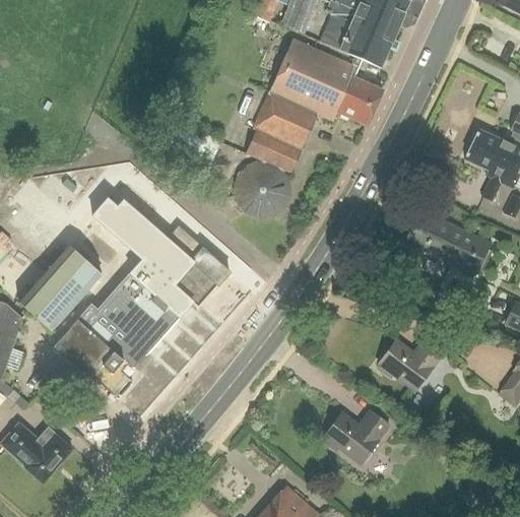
[(278,2),(274,0),(258,0),(251,14),(268,23),(278,2)]
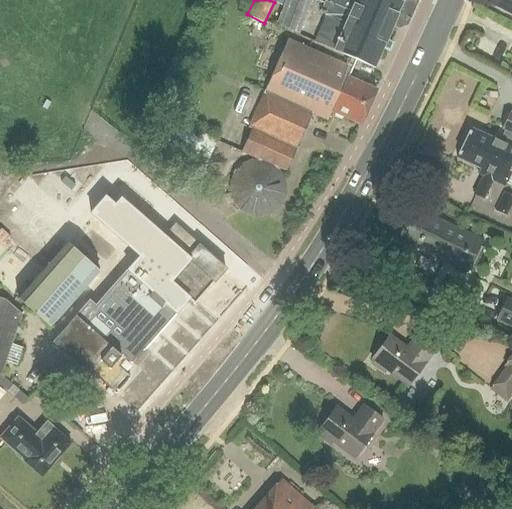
[(285,0),(277,22),(299,31),(311,0),(285,0)]
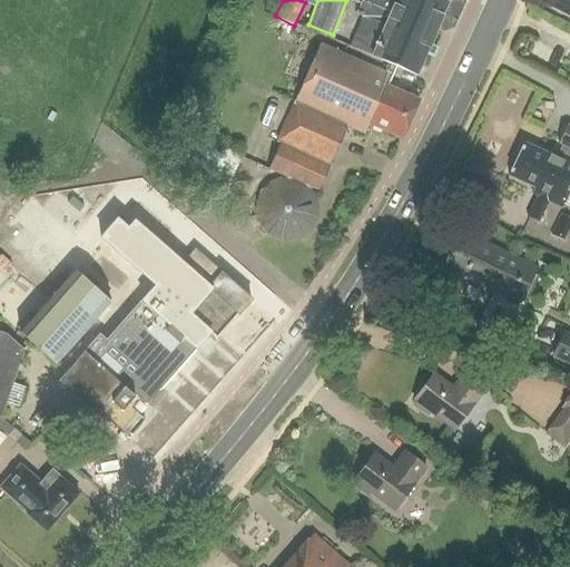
[(353,39),(375,48),(374,52),(389,58),(387,59),(399,64),(418,72),(436,27),(444,30),(454,26),(464,3),(463,0),(364,0),(361,8),(365,11),(353,39)]
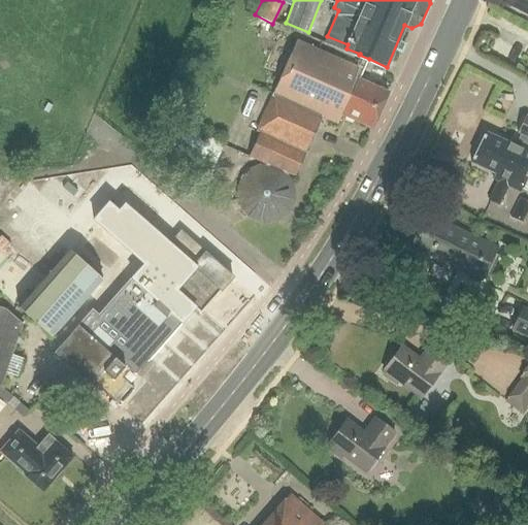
[(518,0),(515,5),(527,11),(527,0),(518,0)]
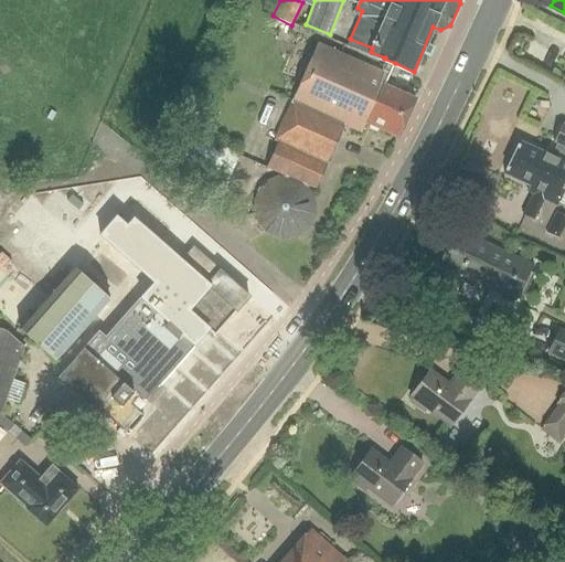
[(395,63),(384,59),(381,66),(320,40),(277,137),(281,139),(270,163),(288,173),(281,175),(277,177),(270,179),(267,182),(263,187),(258,194),(257,203),(257,211),(258,215),(262,223),(265,228),(269,232),(277,235),(283,237),(290,236),(298,235),(304,232),(309,228),(313,221),(317,212),(317,205),(316,199),(313,191),(307,182),(316,187),(344,124),(362,131),(368,120),(398,136),(401,129),(404,128),(407,123),(406,119),(416,98),(386,84),(395,63)]
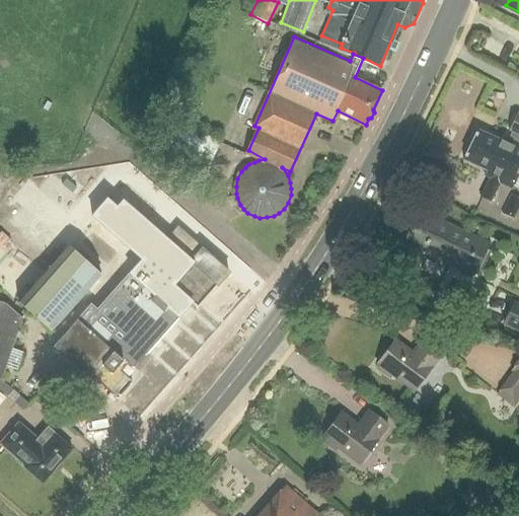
[(512,131),(509,138),(503,135),(501,139),(478,128),(469,146),(489,155),(492,156),(495,150),(498,152),(518,162),(518,113),(517,113),(509,129),(512,131)]
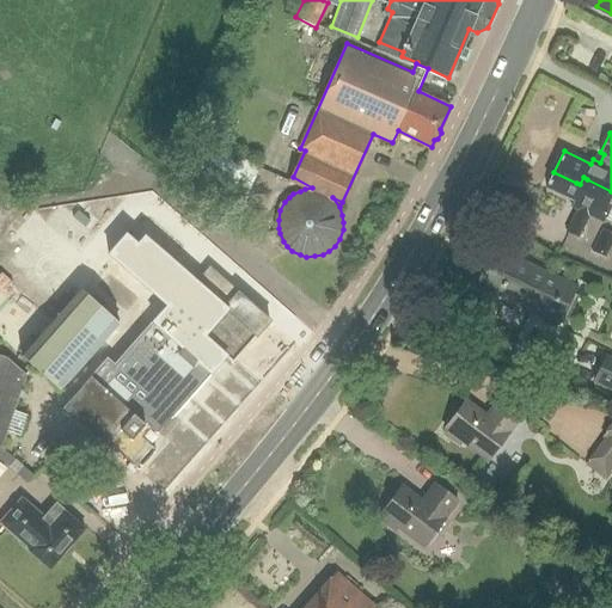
[(212,141),(203,166),(252,183),(261,158),(212,141)]
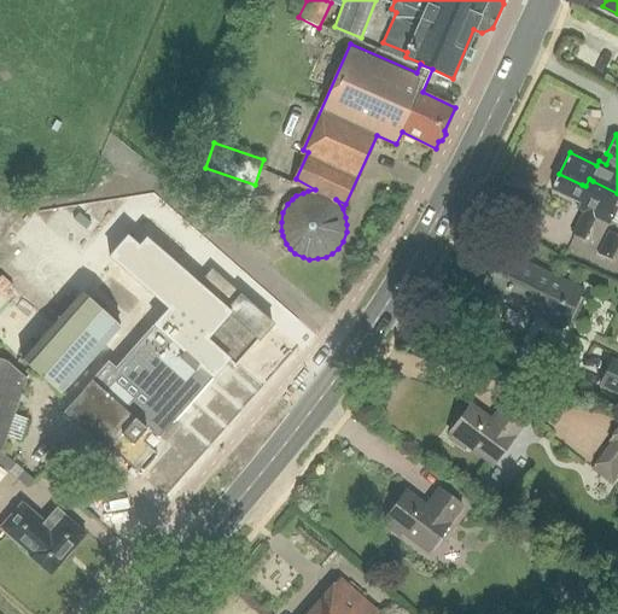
[(559,174),(553,187),(579,200),(577,205),(583,208),(572,231),(583,235),(594,215),(610,222),(617,203),(617,193),(593,181),(589,179),(586,186),(559,174)]
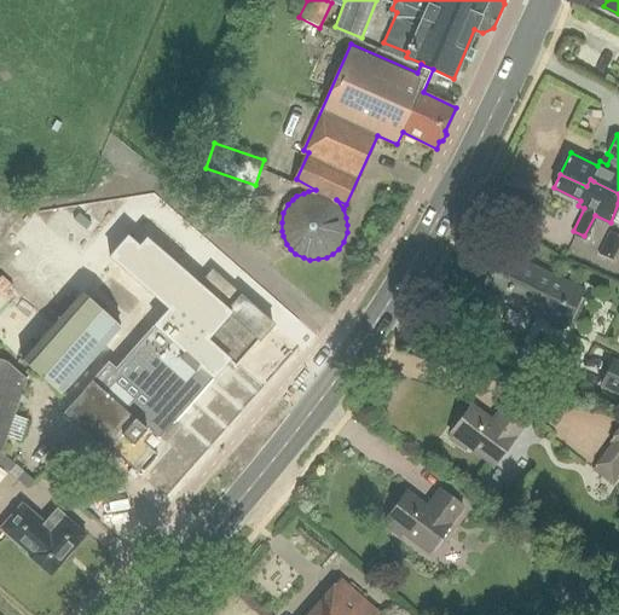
[(611,257),(618,242),(618,235),(612,231),(600,251),(611,257)]
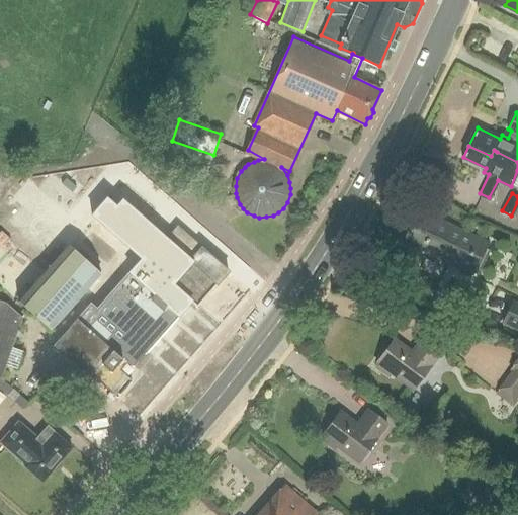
[(56,324),(52,328),(62,337),(56,344),(92,376),(96,373),(119,394),(135,377),(123,368),(131,360),(136,364),(175,322),(175,321),(194,301),(199,305),(230,271),(179,227),(168,238),(123,199),(116,206),(106,197),(91,215),(141,258),(109,293),(104,289),(66,332),(57,323),(56,324)]
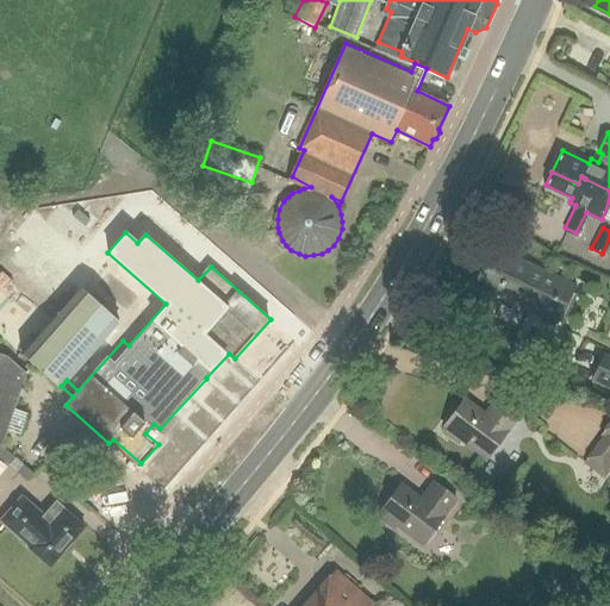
[(555,320),(573,285),(492,245),(474,282),(555,320)]
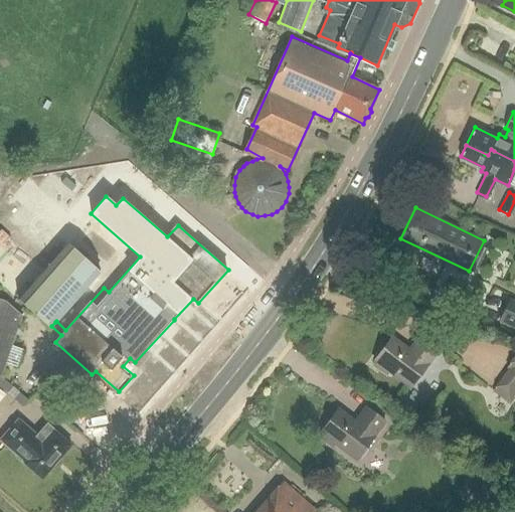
[(68,243),(19,300),(42,320),(50,327),(51,326),(55,322),(56,321),(78,296),(95,278),(100,271),(68,243)]
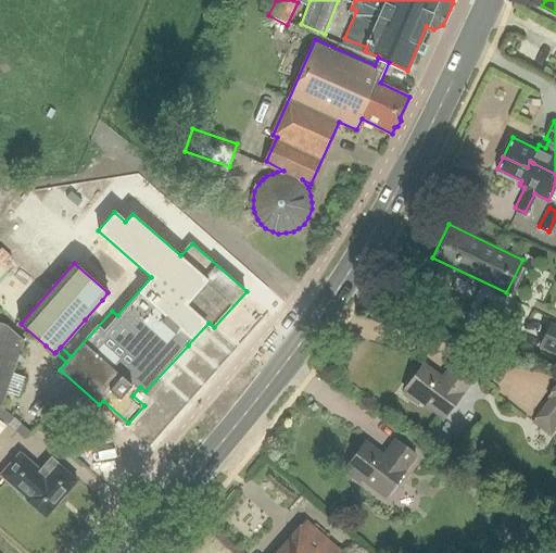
[(1,322),(0,321),(0,402),(0,403),(2,403),(7,390),(19,393),(25,375),(13,372),(24,339),(5,326),(1,322)]
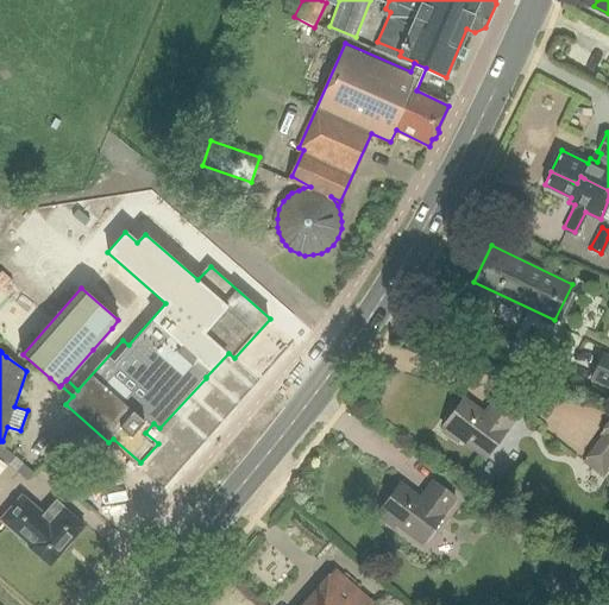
[(608,353),(603,351),(591,377),(608,385),(608,353)]
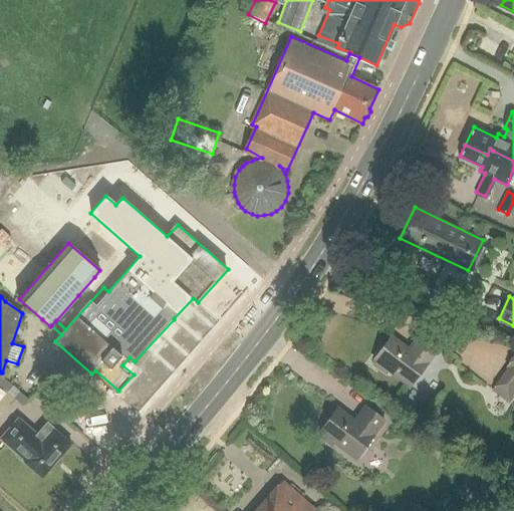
[(413,386),(441,347),(422,333),(414,343),(418,346),(415,351),(394,335),(376,358),(378,360),(376,363),(389,372),(392,369),(413,386)]
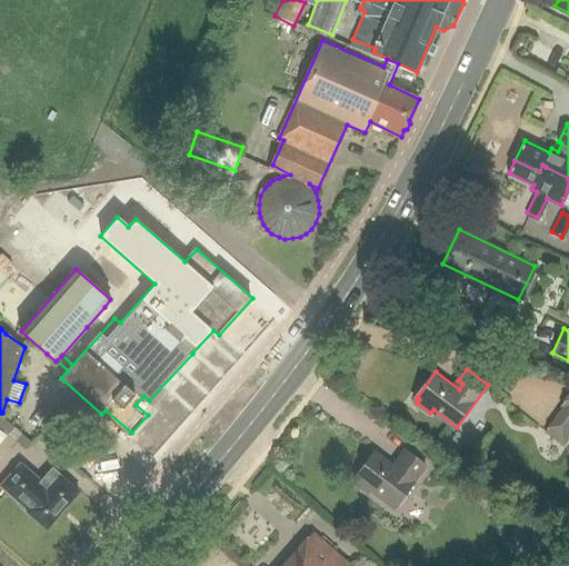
[(561,405),(545,429),(565,444),(568,436),(568,389),(559,404),(561,405)]
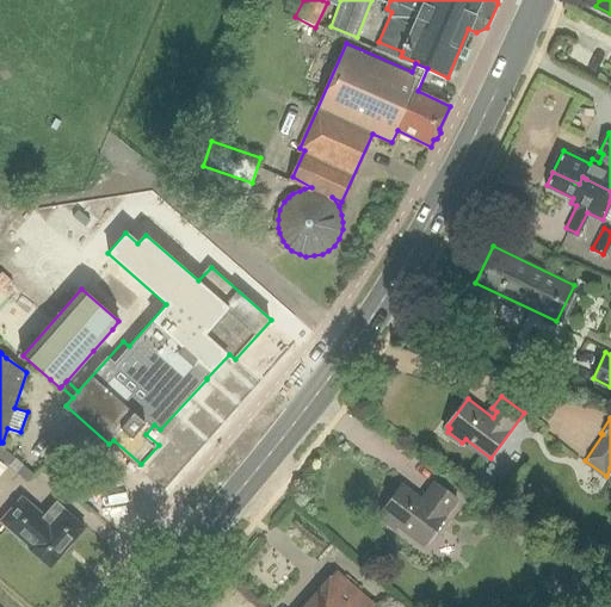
[(0,443),(0,454),(8,463),(16,456),(0,443)]
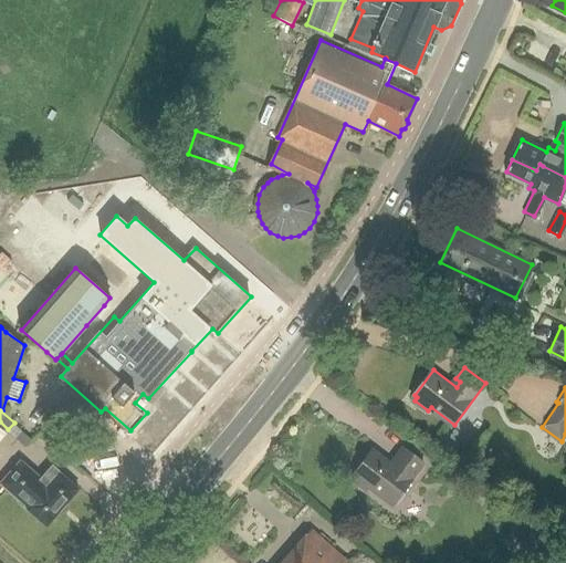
[(22,430),(17,437),(27,446),(32,439),(22,430)]
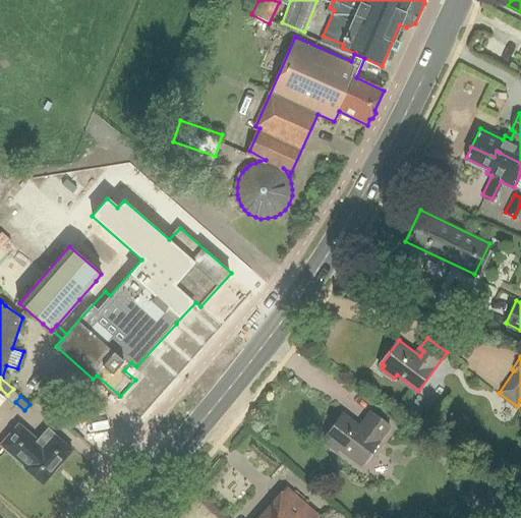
[(363,464),(392,425),(372,411),(364,421),(368,424),(365,429),(345,413),(328,437),(330,438),(327,442),(340,451),(342,448),(363,464)]
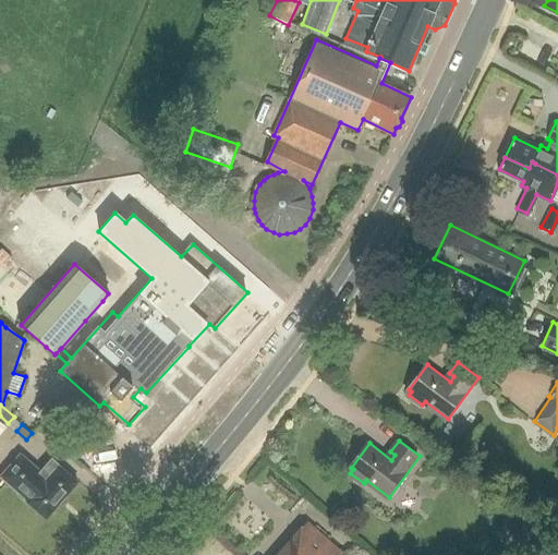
[(1,478),(16,490),(15,492),(24,499),(25,498),(47,516),(79,480),(52,458),(43,470),(23,453),(1,478)]
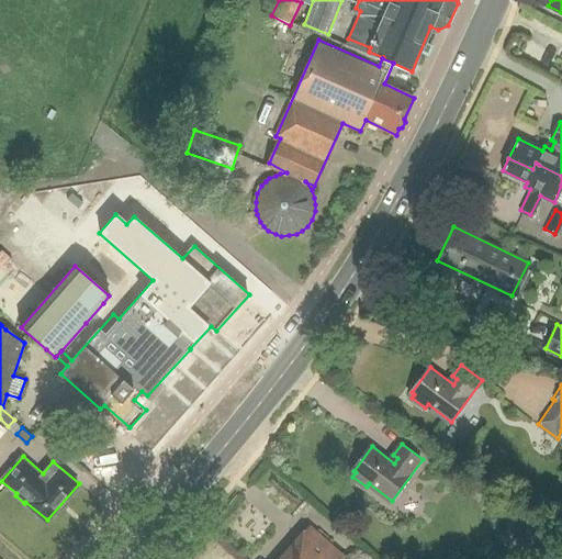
[(350,558),(312,525),(280,558),(350,558)]
